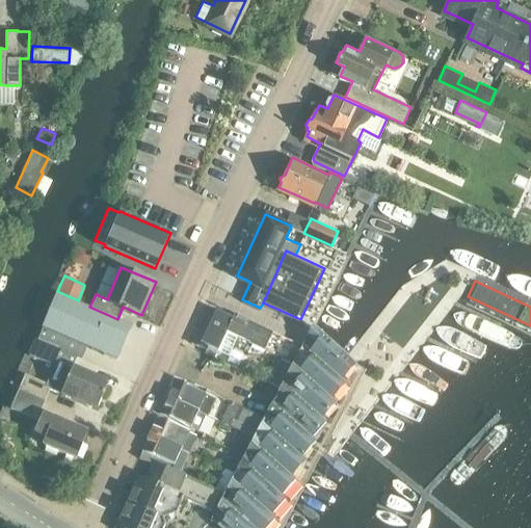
[(43,324),(37,336),(80,354),(85,343),(105,352),(116,357),(130,324),(120,319),(117,319),(89,307),(56,292),(43,324)]
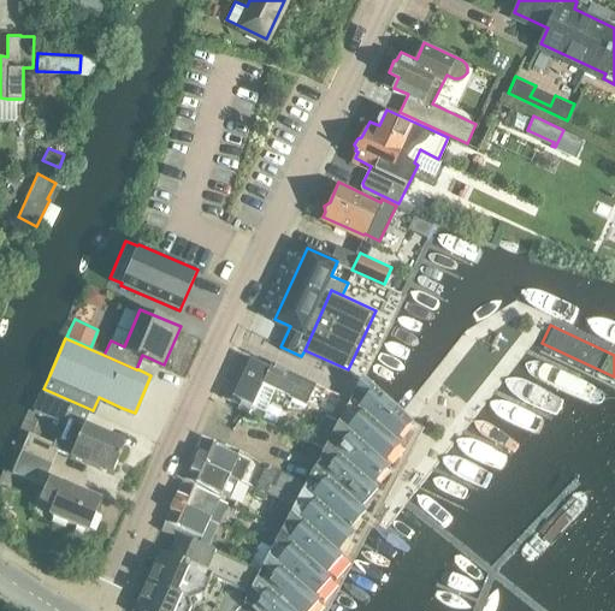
[(307,398),(320,404),(329,387),(315,380),(271,360),(268,365),(241,353),(222,393),(250,407),(262,380),(306,401),(307,398)]
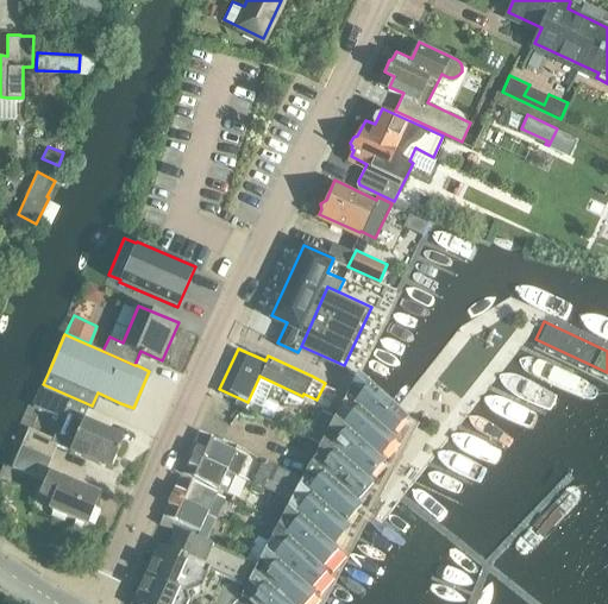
[(246,582),(240,593),(252,603),(313,603),(384,469),(390,472),(411,434),(405,431),(412,419),(359,371),(357,370),(257,561),(246,582)]
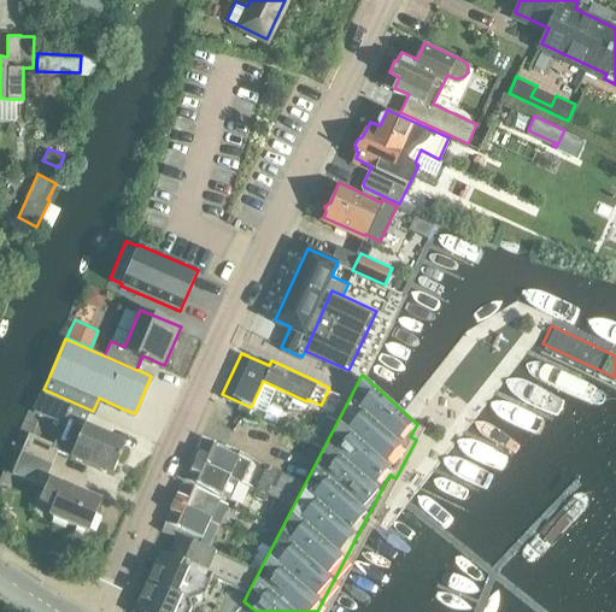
[(60,419),(68,401),(42,390),(35,409),(60,419)]
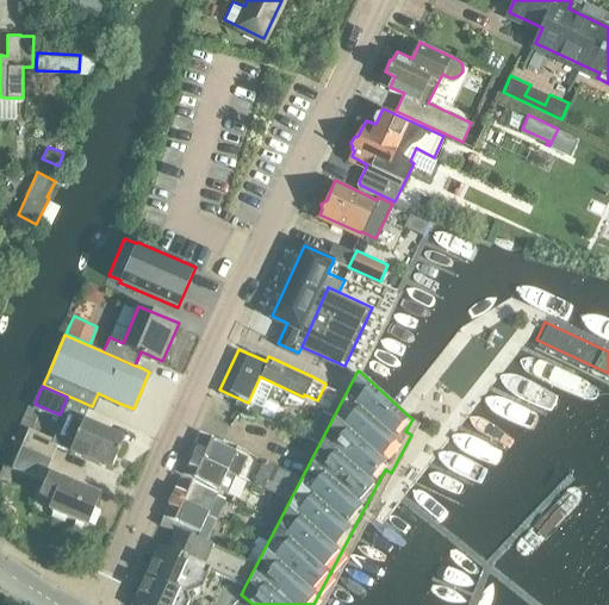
[(309,435),(321,441),(327,430),(334,417),(322,410),(309,435)]
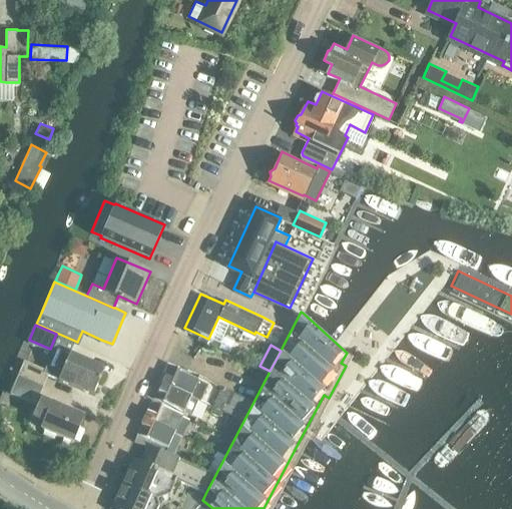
[(45,368),(25,359),(19,373),(44,384),(48,373),(94,393),(105,367),(69,352),(68,355),(57,351),(52,362),(48,360),(45,368)]
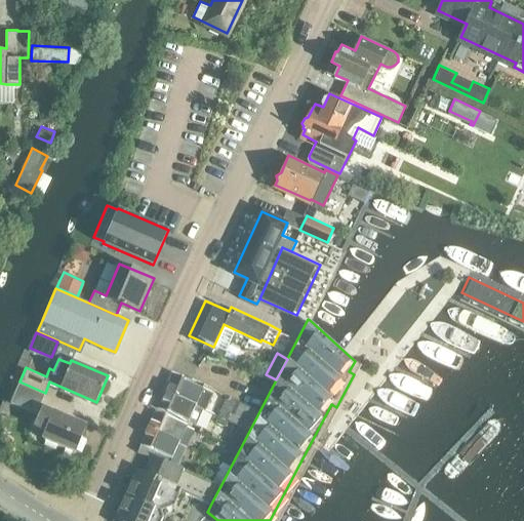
[(171,371),(165,388),(196,400),(195,402),(205,407),(212,392),(201,387),(202,385),(171,371)]
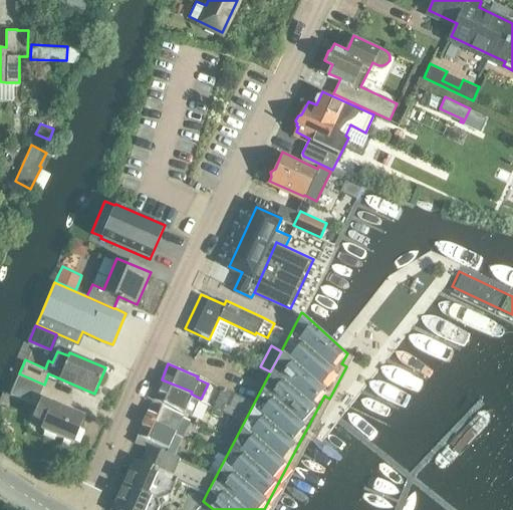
[(38,398),(44,385),(19,373),(11,392),(40,404),(36,413),(47,417),(43,428),(73,441),(84,416),(53,402),(52,404),(38,398)]
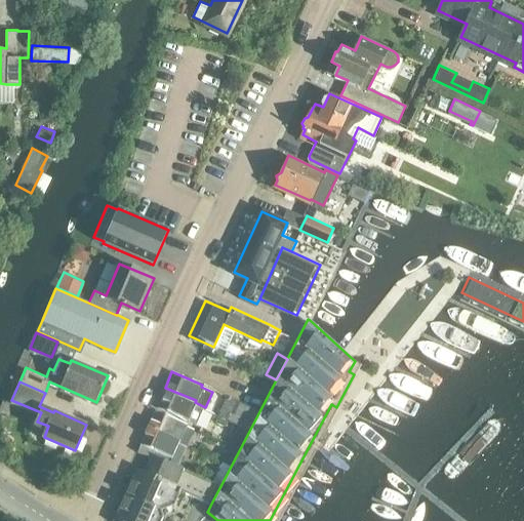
[(194,404),(195,402),(196,400),(165,388),(158,404),(188,417),(188,419),(196,424),(203,408),(194,404)]
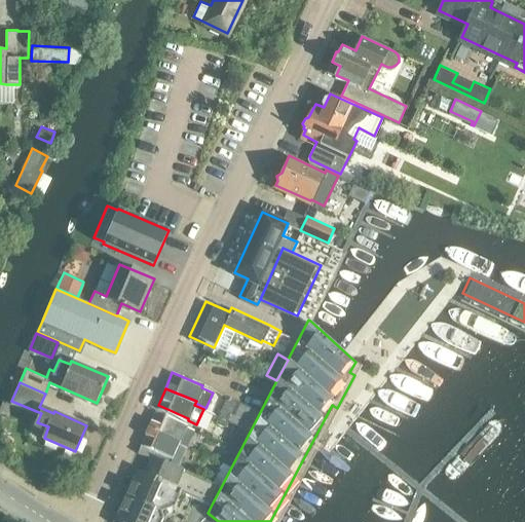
[(260,410),(227,395),(219,414),(239,423),(250,429),(260,410)]
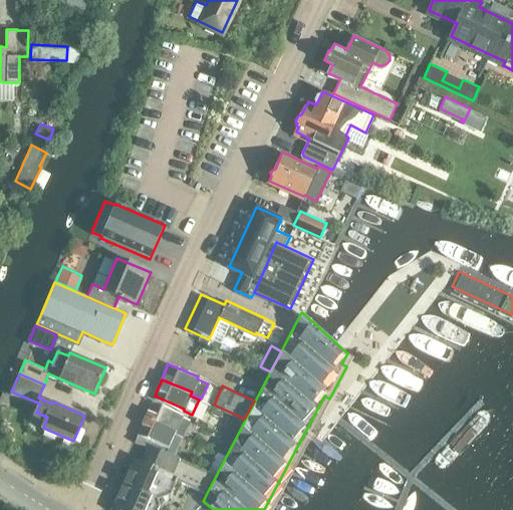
[(183,434),(190,418),(152,402),(146,417),(183,434)]
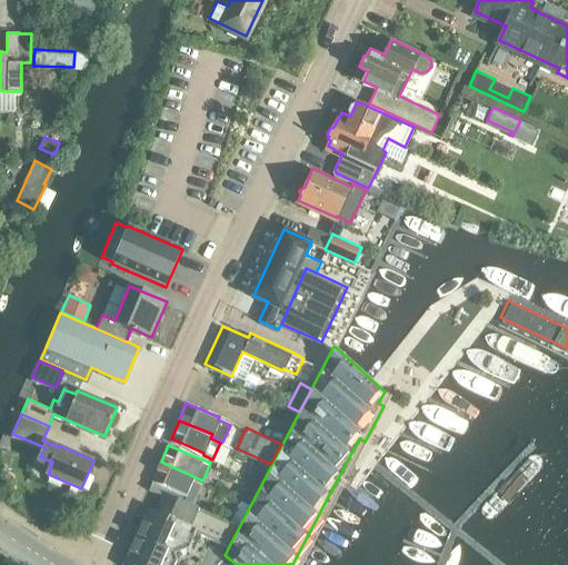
[(260,485),(270,464),(259,458),(248,479),(260,485)]
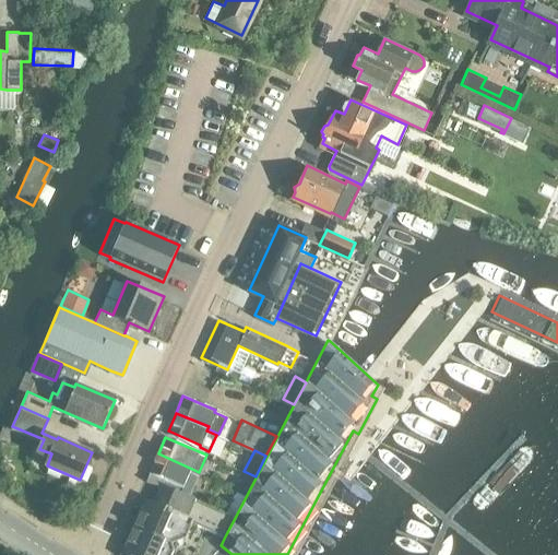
[(147,479),(165,486),(166,485),(189,495),(199,472),(158,453),(151,471),(149,476),(147,479)]
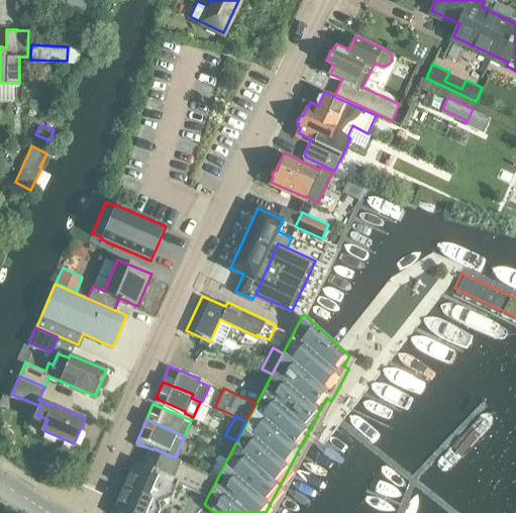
[(219,452),(227,456),(236,440),(227,436),(219,452)]
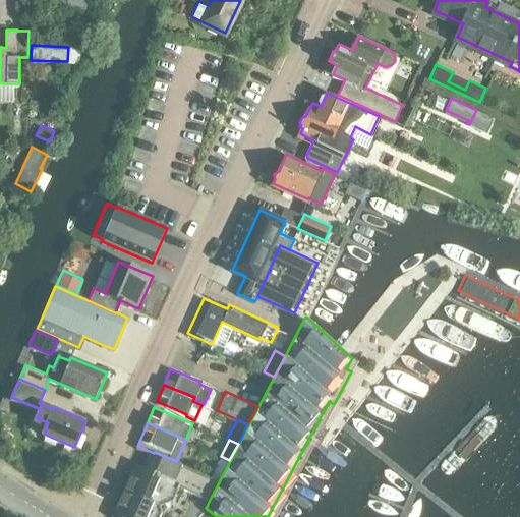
[(180,484),(211,498),(220,480),(179,463),(176,461),(155,452),(154,453),(148,469),(136,464),(125,491),(160,506),(173,501),(180,484)]
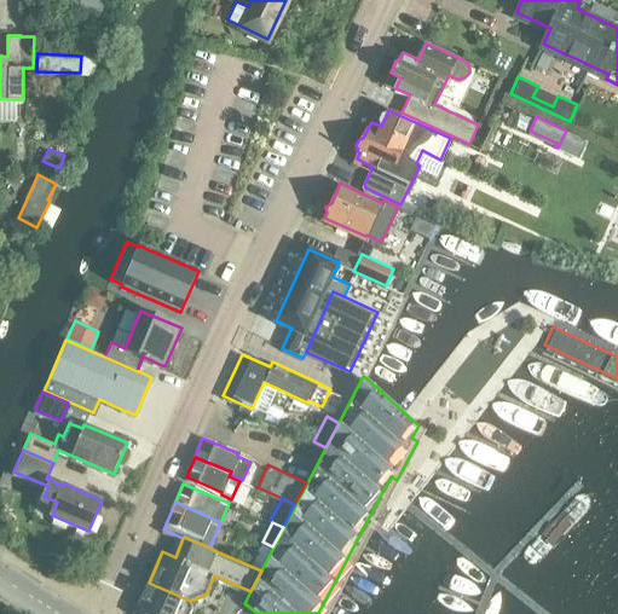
[(260,569),(272,546),(263,542),(250,565),(260,569)]
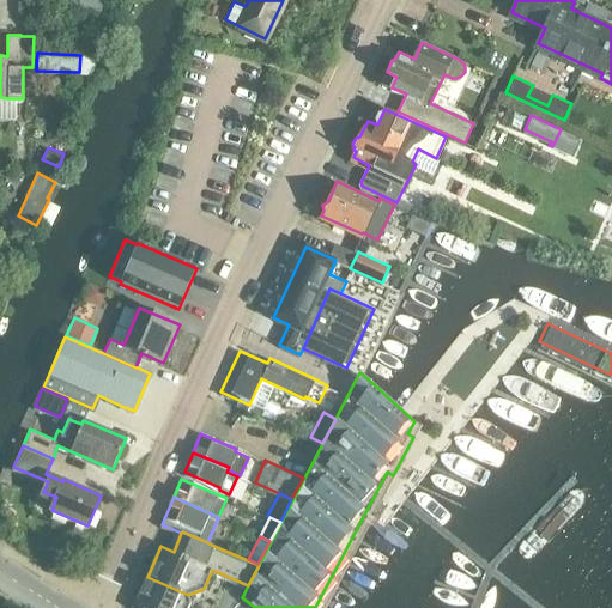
[(188,607),(191,603),(192,602),(188,595),(147,577),(134,607),(135,607),(188,607)]
